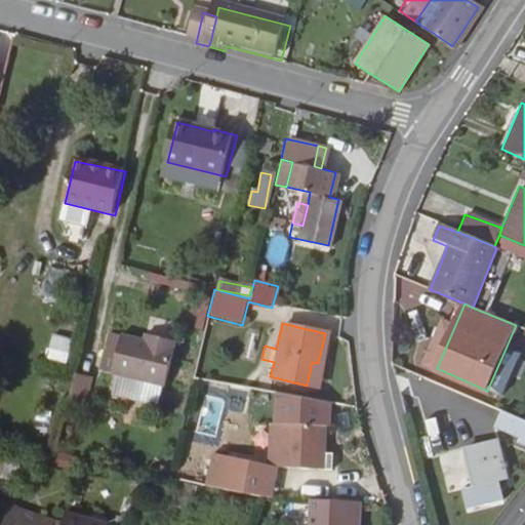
[(117,375),(165,387),(175,341),(151,335),(149,342),(115,333),(111,349),(123,351),(117,375)]
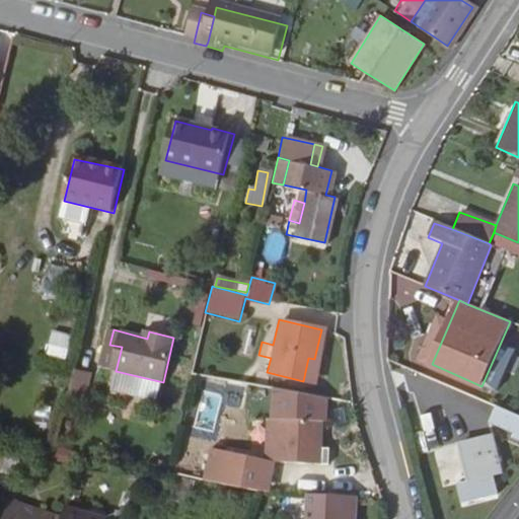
[(116,371),(122,347),(109,345),(103,367),(116,371)]
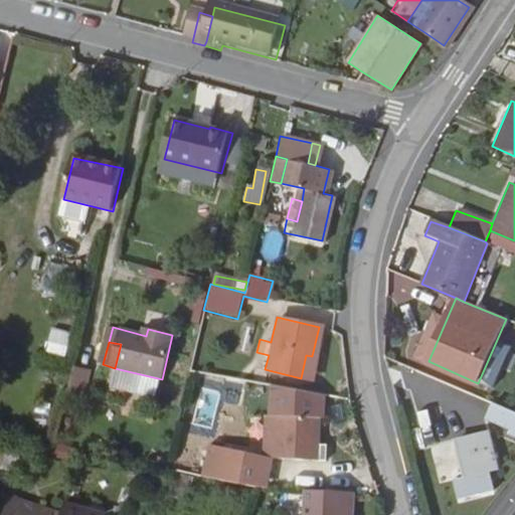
[(301,378),(306,379),(312,356),(306,355),(301,378)]
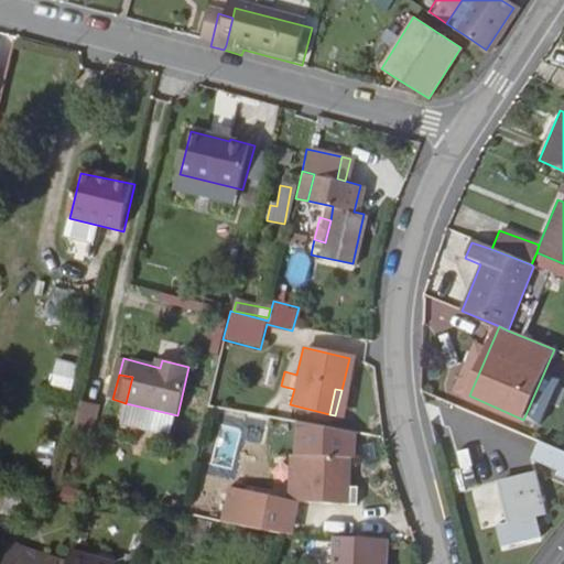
[(91,435),(98,405),(82,402),(75,431),(91,435)]
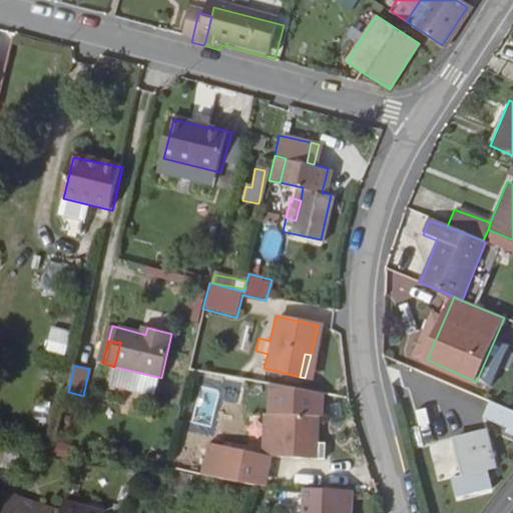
[(161,378),(114,367),(109,386),(156,398),(161,378)]
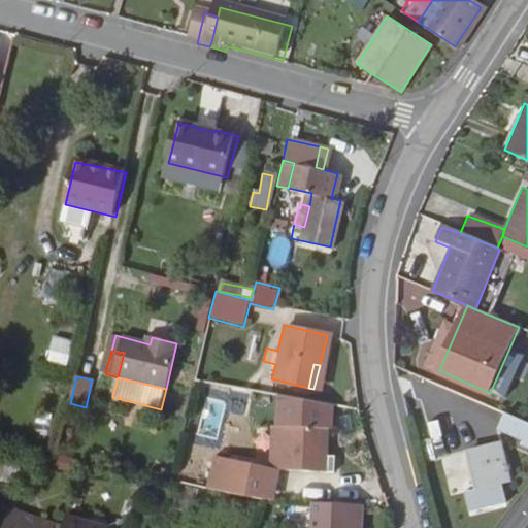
[(227,410),(229,392),(207,389),(204,407),(227,410)]
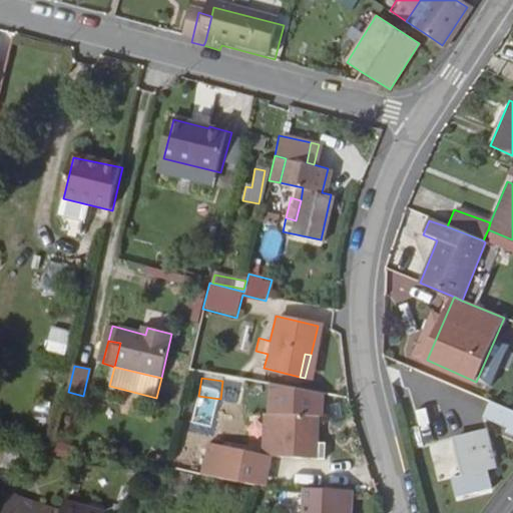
[(223,397),(236,400),(240,382),(227,379),(223,397)]
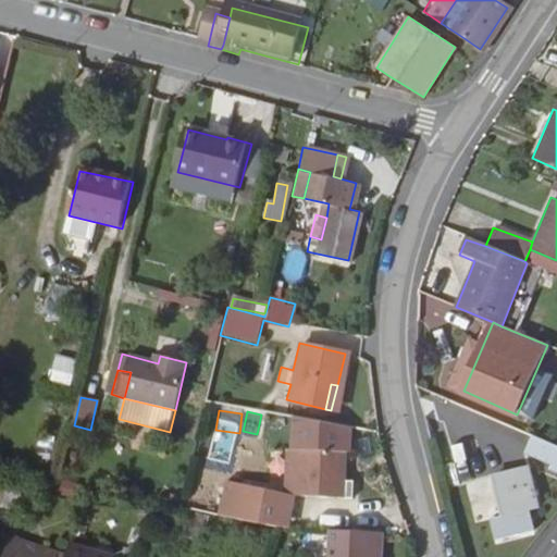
[(344,484),(348,456),(351,457),(356,432),(300,419),(295,448),(302,449),(299,466),(298,484),(296,495),(342,502),(344,484)]
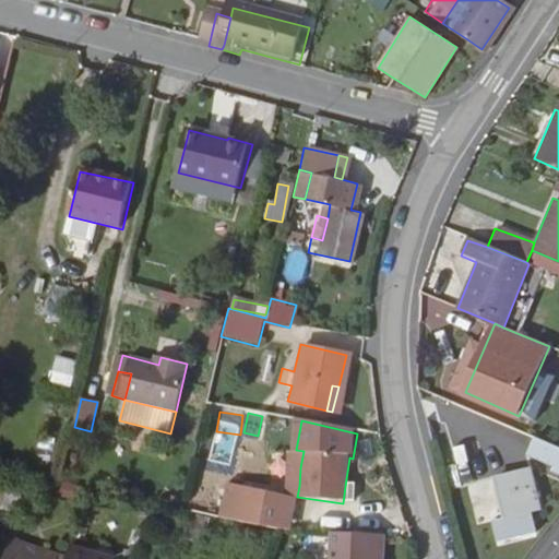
[(558,447),(539,439),(532,454),(558,466),(557,472),(558,472),(558,447)]
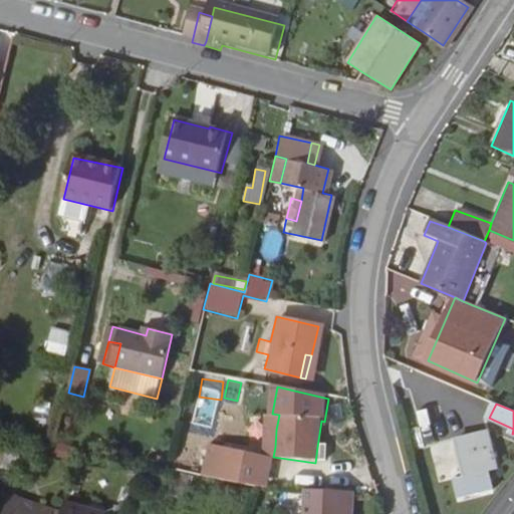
[(265,445),(275,447),(276,430),(268,429),(265,445)]
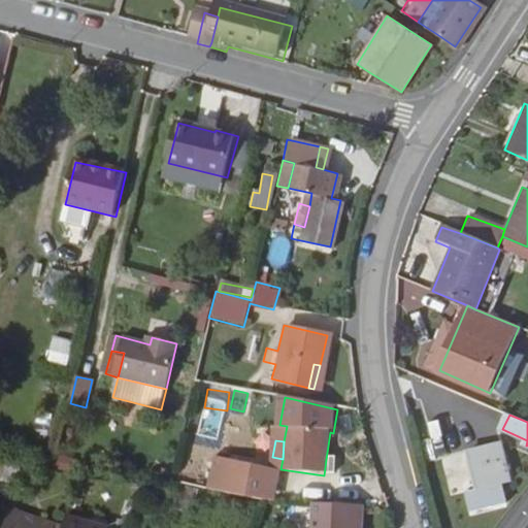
[(500,442),(469,450),(479,488),(464,491),(468,512),(503,503),(498,483),(508,481),(500,442)]
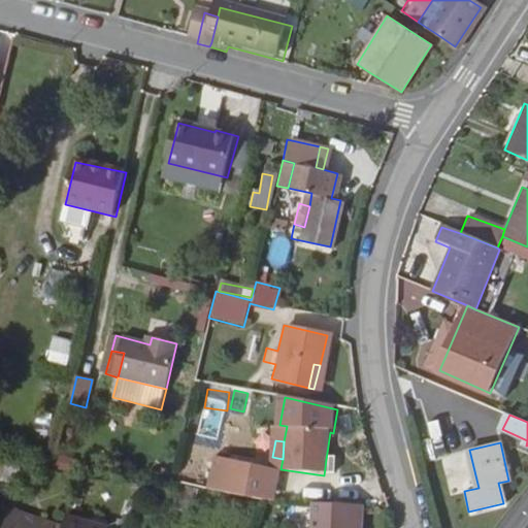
[(205,489),(245,495),(253,462),(215,454),(205,489)]
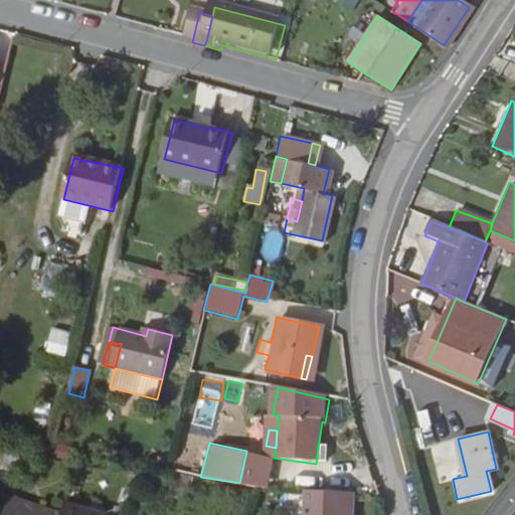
[(318,448),(316,464),(324,465),(326,449),(318,448)]
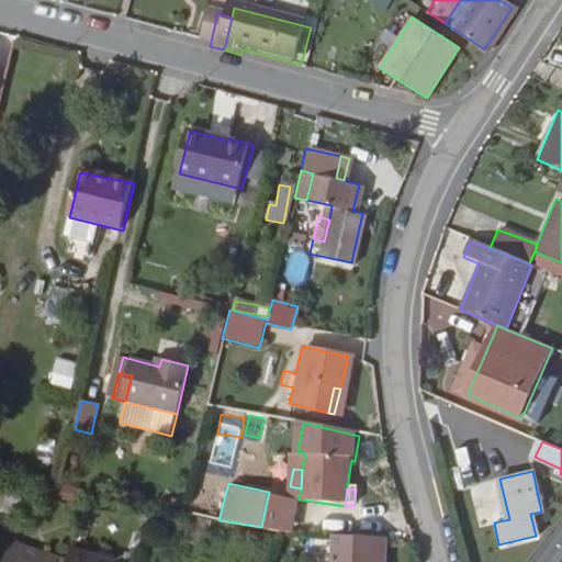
[(289,529),(296,498),(269,492),(261,527),(285,529),(289,529)]
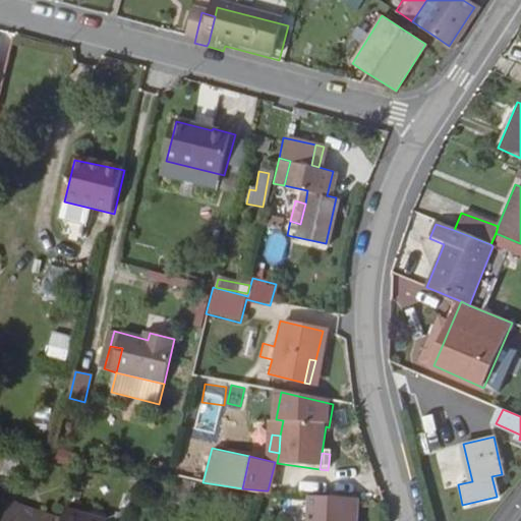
[(191,506),(198,486),(183,480),(176,500),(191,506)]
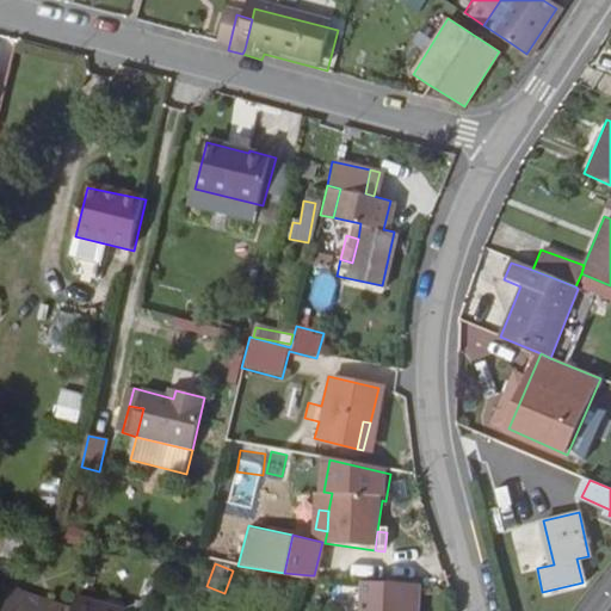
[(338,593),(339,579),(314,575),(310,575),(309,591),(338,593)]
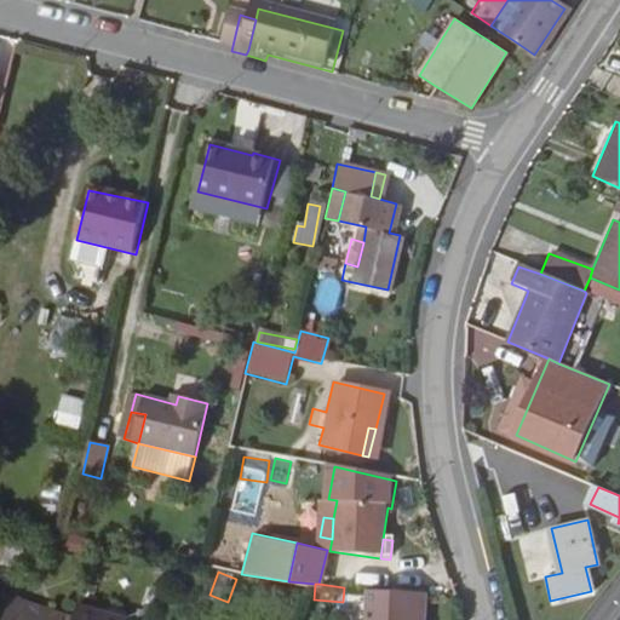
[(429,619),(432,597),(389,592),(384,619),(429,619)]
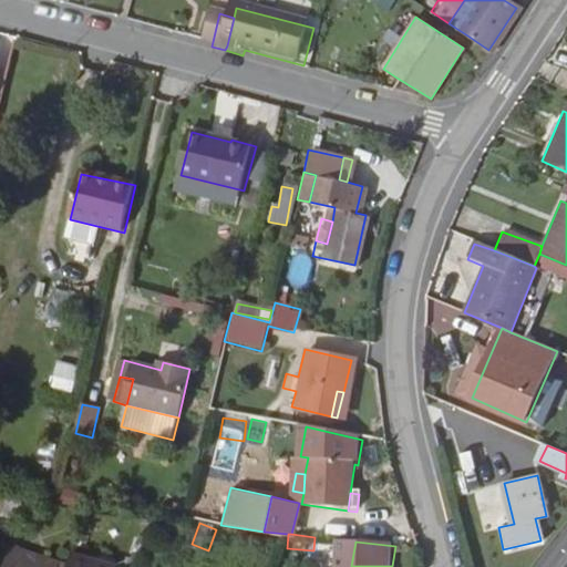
[(399,566),(402,548),(395,546),(392,566),(399,566)]
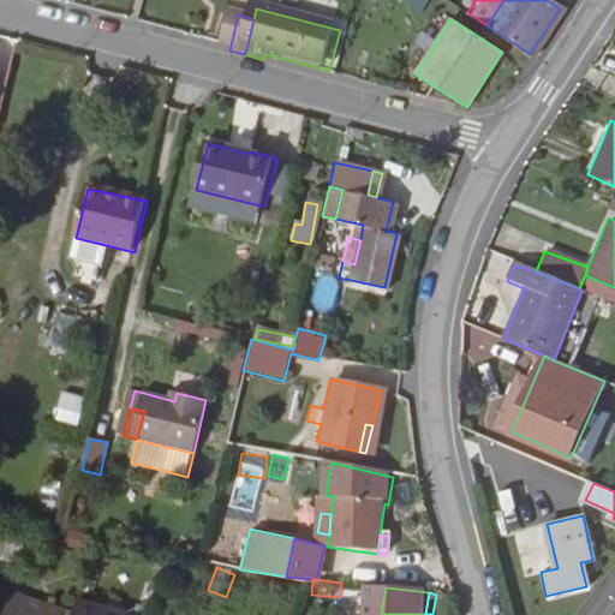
[(48,614),(51,608),(7,597),(4,611),(0,611),(0,614),(48,614)]
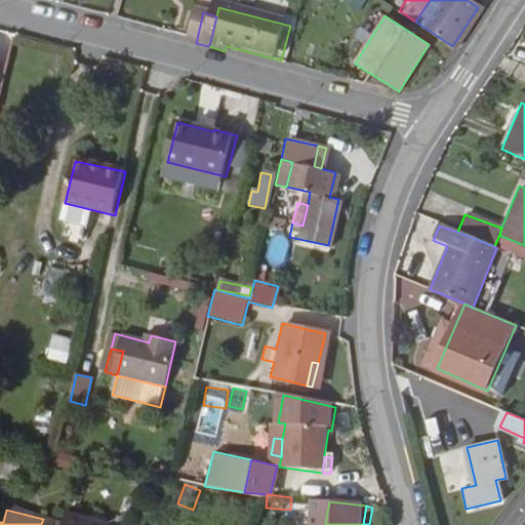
[(55,524),(106,524),(107,524),(61,511),(55,524)]
